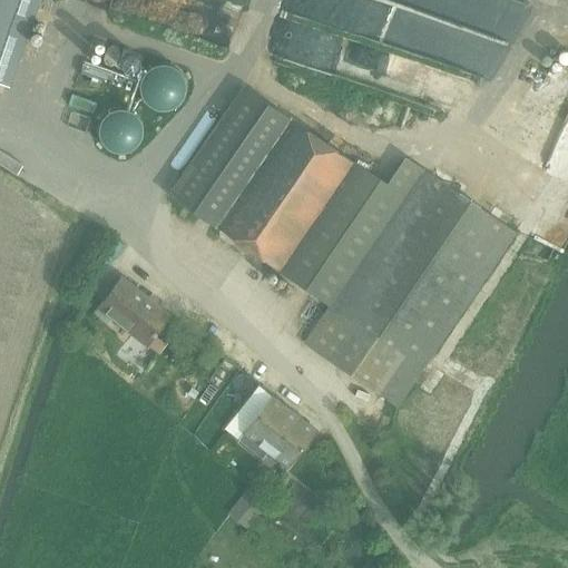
[(0,0),(0,62),(21,0),(0,0)]
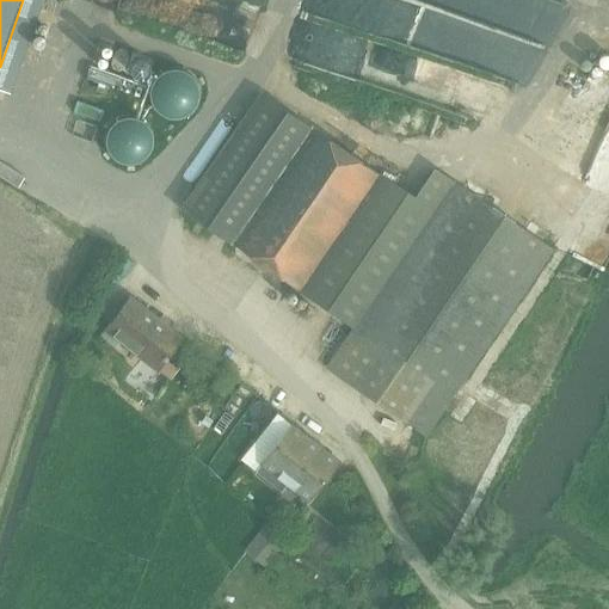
[(330,370),(420,434),(428,437),(554,253),(455,185),(436,171),(417,201),(289,115),(262,96),(183,213),(356,331),(330,370)]
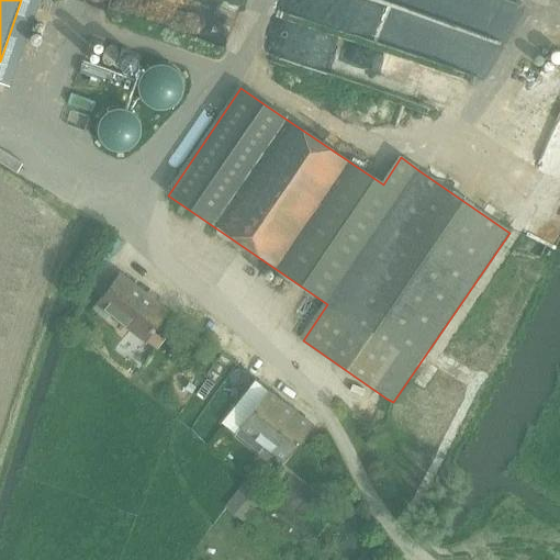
[(146,343),(169,313),(122,277),(99,306),(146,343)]
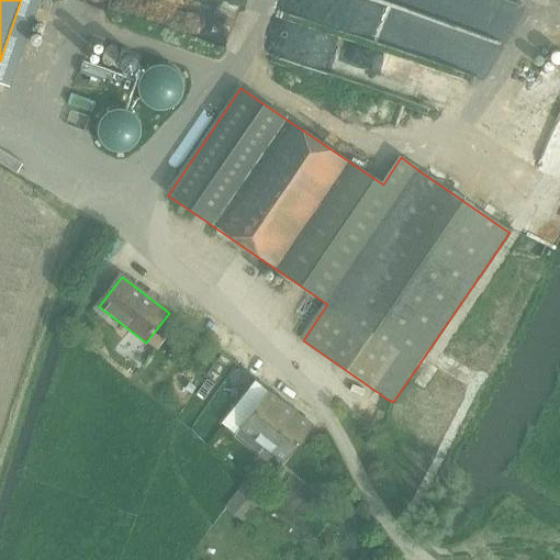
[(284,462),(313,426),(271,393),(237,436),(260,455),(266,448),(284,462)]
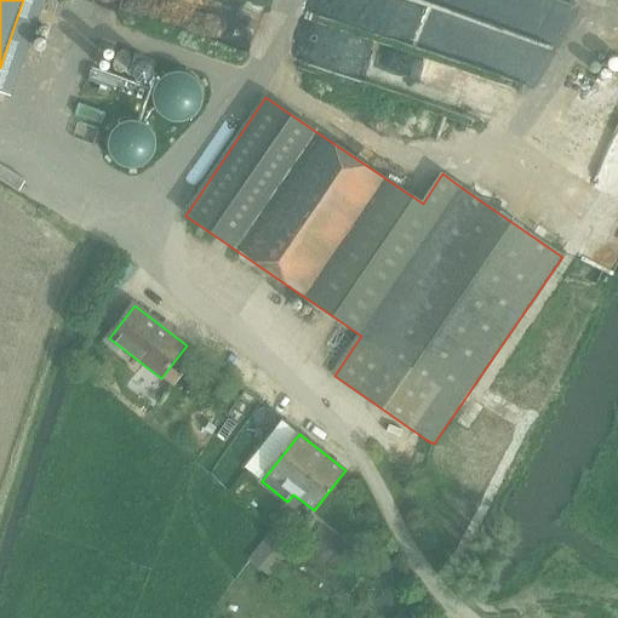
[(424,484),(429,479),(423,473),(418,479),(424,484)]
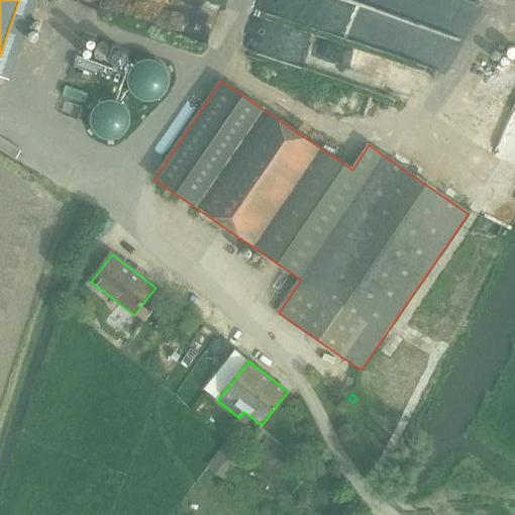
[(208,468),(221,478),(226,482),(246,456),(228,442),(208,468)]
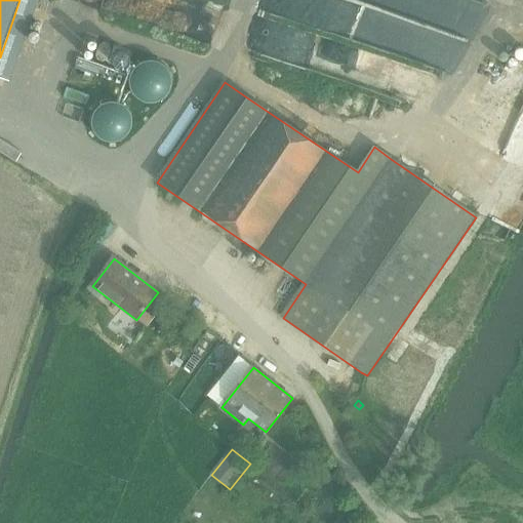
[(321,478),(330,487),(336,480),(327,471),(321,478)]
